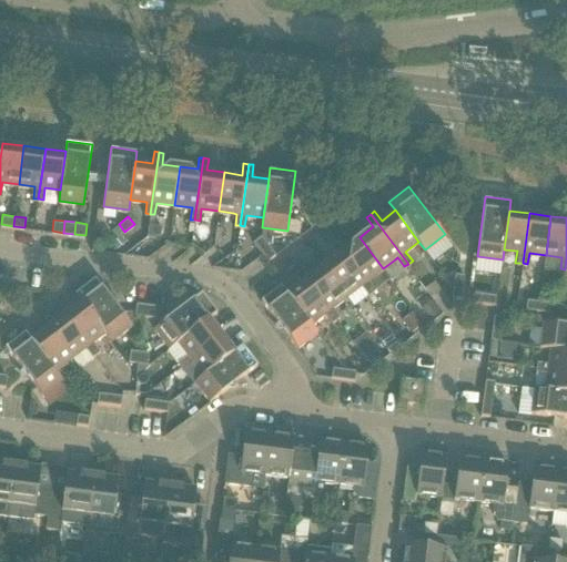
[(148,234),(160,235),(162,223),(149,222),(149,225),(148,234)]
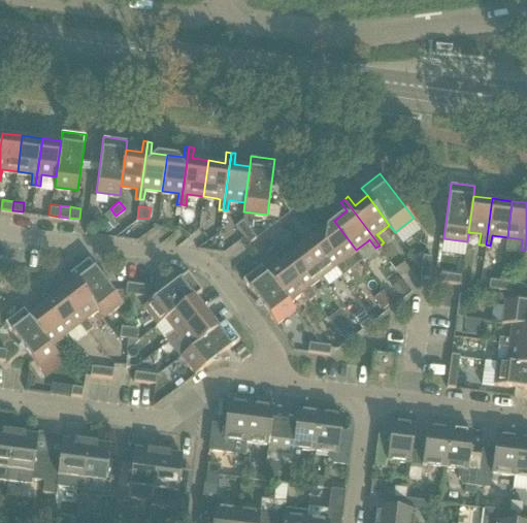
[(243,218),(236,224),(242,232),(250,227),(243,218)]
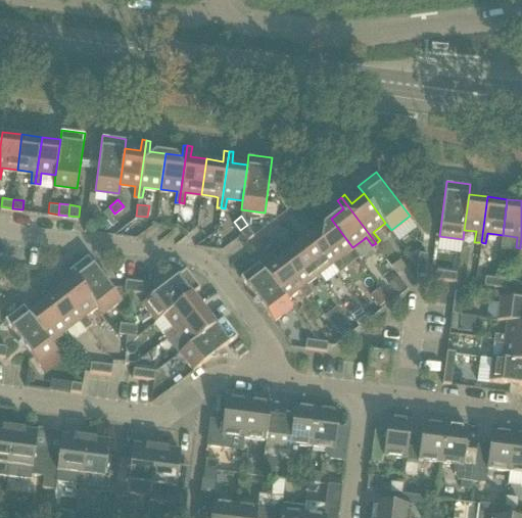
[(307,223),(343,268),(346,266),(340,256),(352,247),(331,219),(318,229),(312,220),(307,223)]
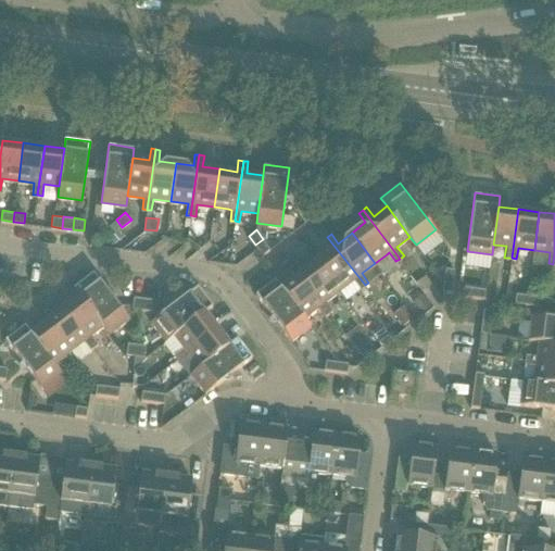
[(365,285),(327,237),(323,240),(330,249),(316,260),(340,290),(354,279),(361,288),(365,285)]
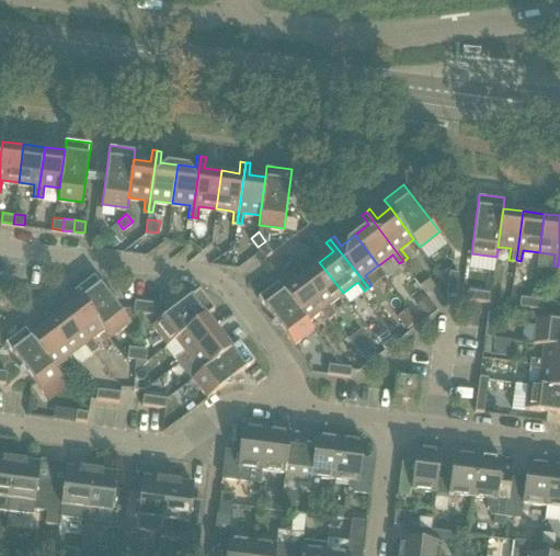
[(273,250),(265,241),(258,247),(265,257),(273,250)]
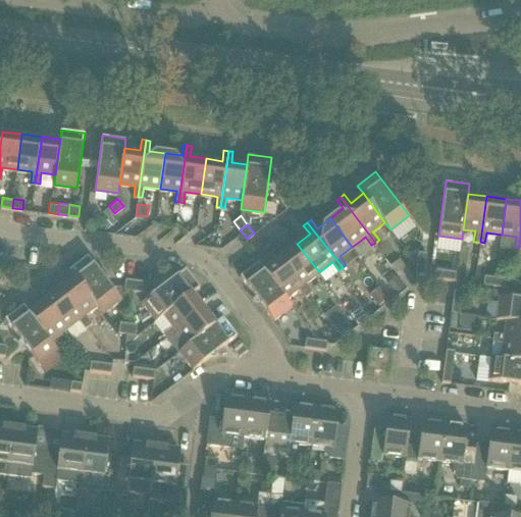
[(274,248),(309,293),(313,290),(306,281),(319,272),(297,244),(283,254),(277,245),(274,248)]
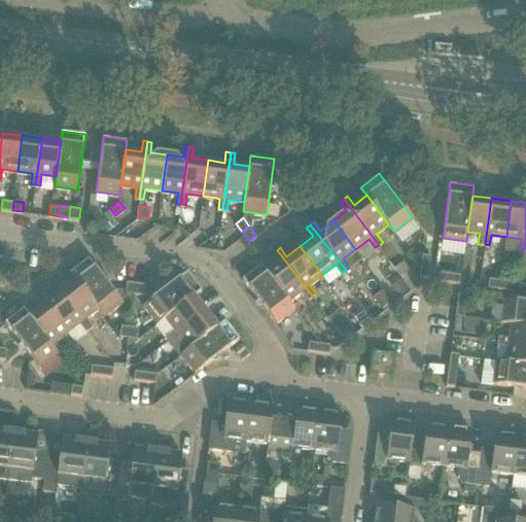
[(312,296),(277,250),(273,252),(280,261),(267,271),(289,300),(302,290),(309,299),(312,296)]
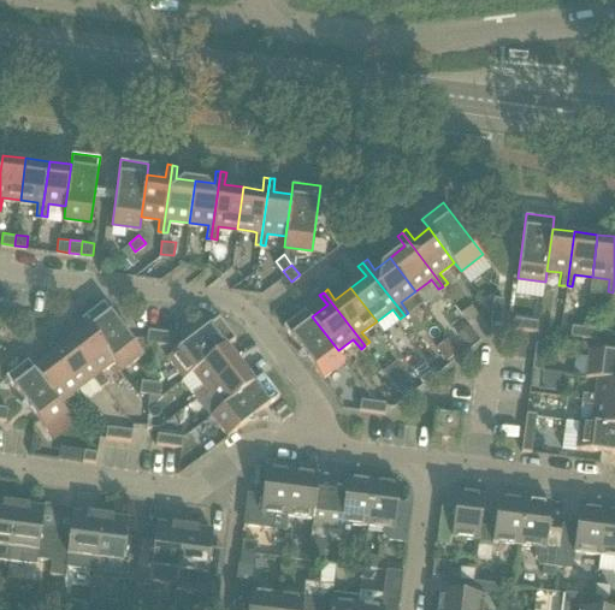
[(503,309),(504,297),(494,295),(492,308),(503,309)]
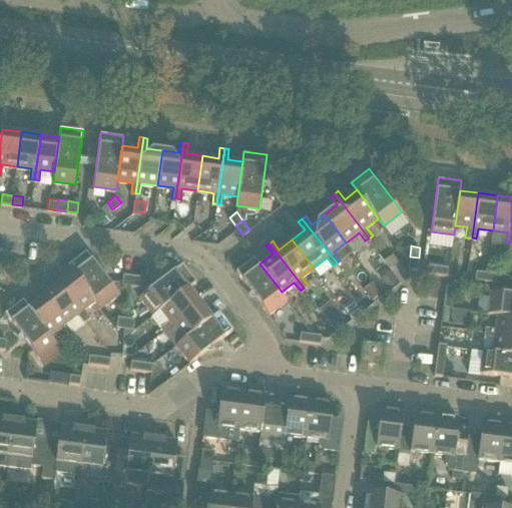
[(74,272),(95,300),(101,307),(119,293),(86,249),(68,264),(74,272)]
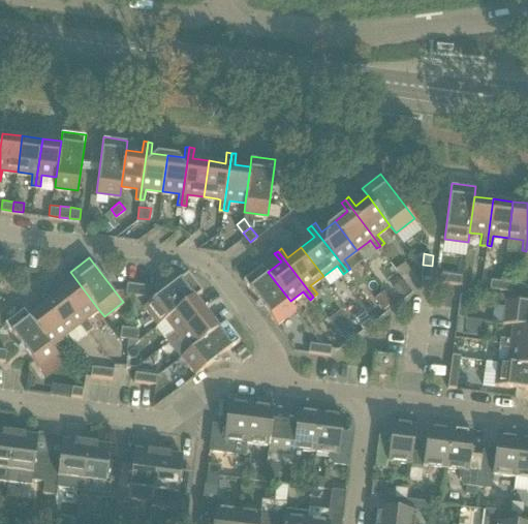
[(290,301),(268,272),(262,265),(244,278),(278,322),(297,309),(290,301)]
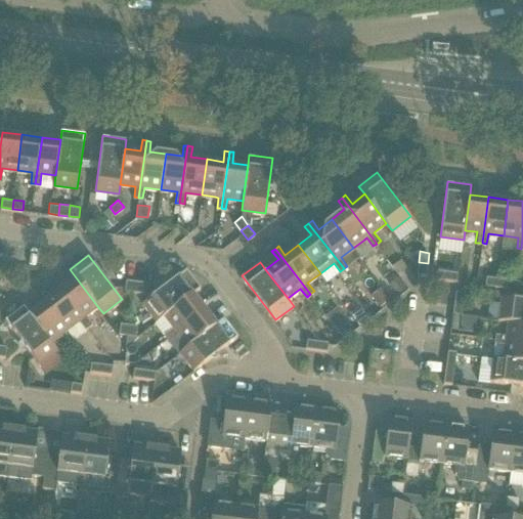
[(426,274),(428,263),(419,262),(417,273),(426,274)]
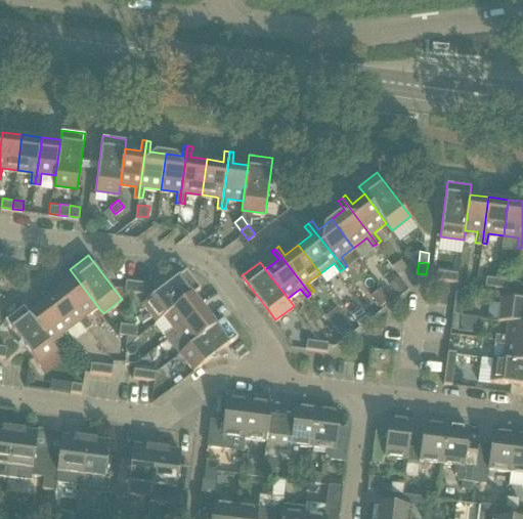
[(164,315),(192,293),(201,287),(186,268),(142,302),(157,320),(164,315)]
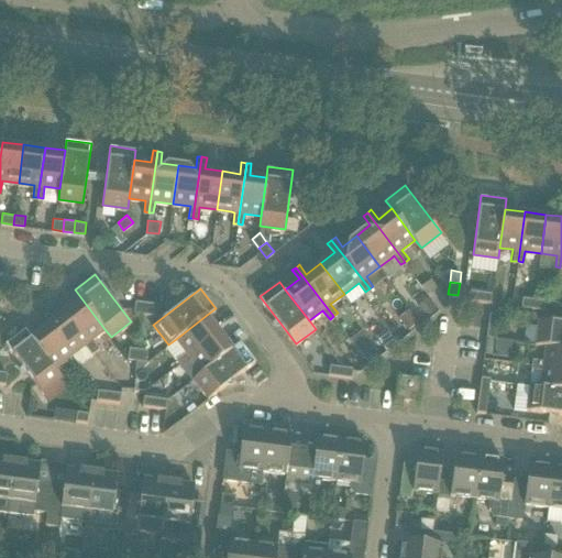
[(470,288),(469,298),(480,299),(481,291),(470,288)]
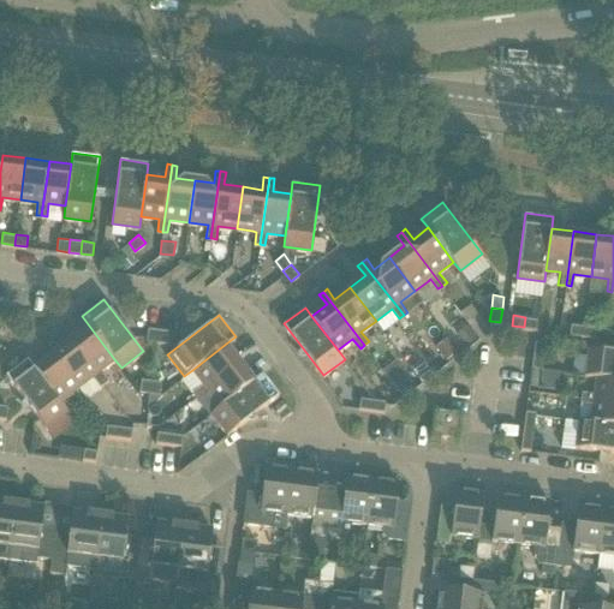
[(525,317),(524,327),(537,329),(538,318),(525,317)]
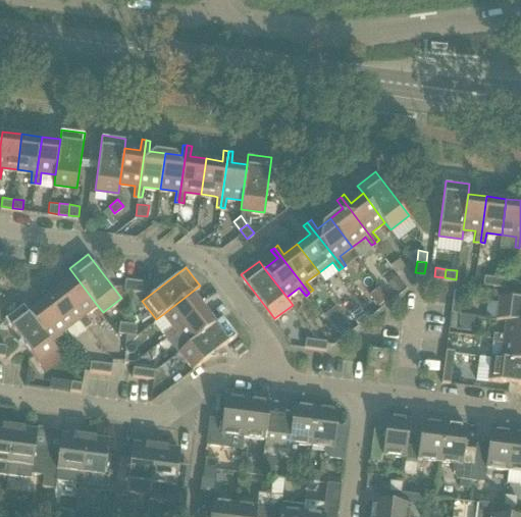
[(495,285),(496,275),(484,274),(483,282),(495,285)]
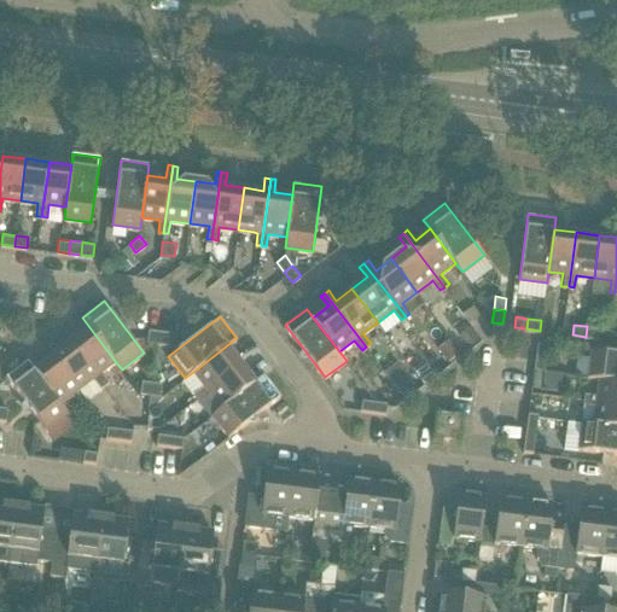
[(598,338),(600,327),(587,326),(586,337),(598,338)]
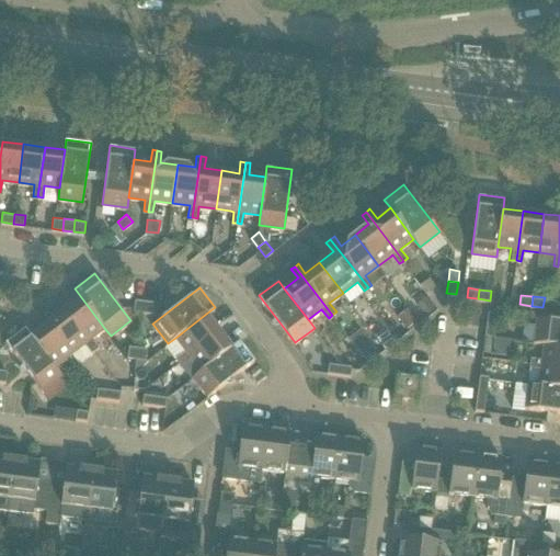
[(81,297),(65,309),(95,350),(99,347),(92,338),(104,328),(81,297)]
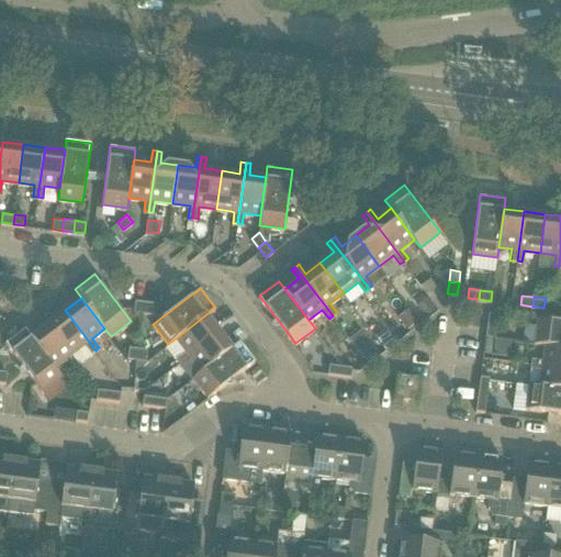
[(143,312),(145,300),(135,299),(134,311),(143,312)]
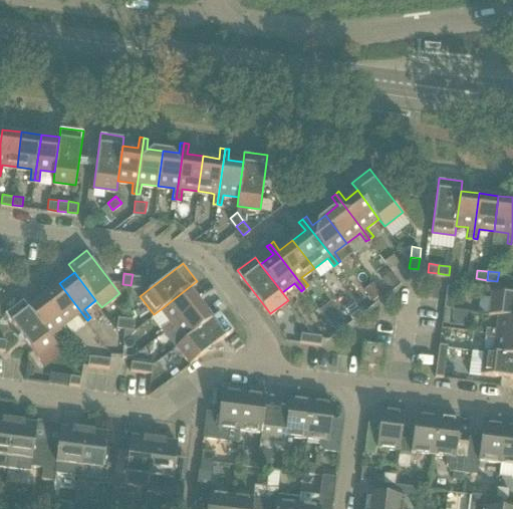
[(142,275),(133,274),(131,285),(140,286),(142,275)]
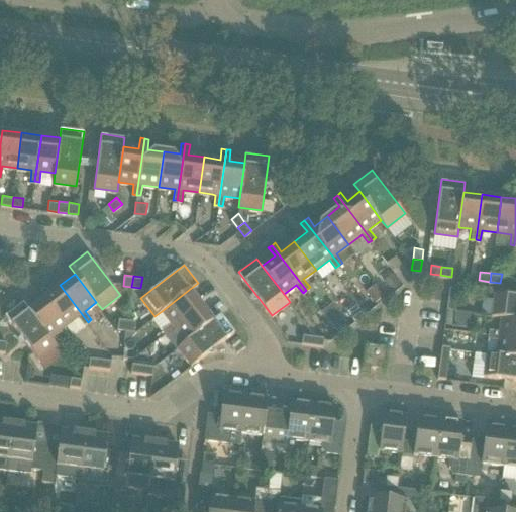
[(60,285),(44,296),(67,325),(78,316),(84,324),(88,322),(60,285)]
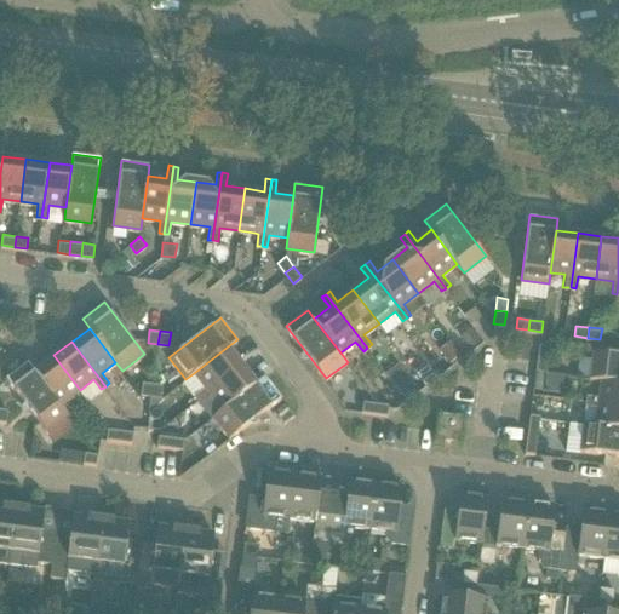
[(550,345),(539,343),(538,356),(549,357),(550,345)]
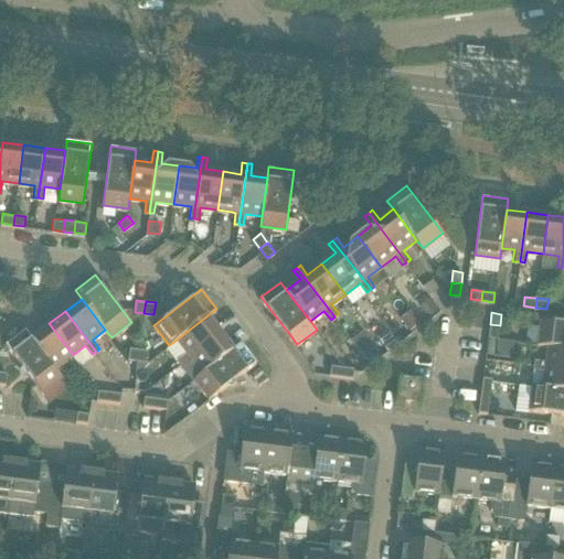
[(180,362),(220,331),(208,315),(177,340),(187,352),(178,358),(180,362)]
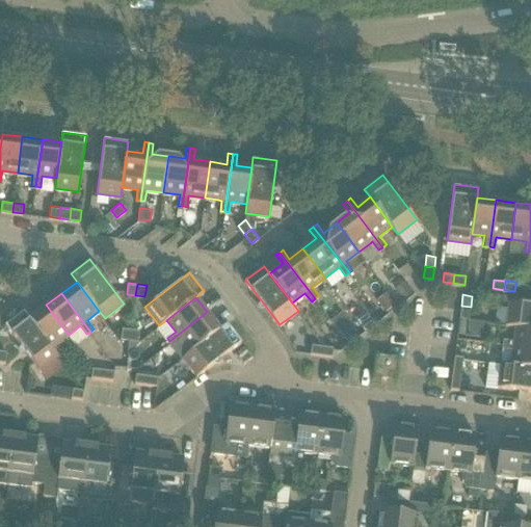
[(530,302),(509,300),(506,323),(515,324),(530,326),(530,302)]
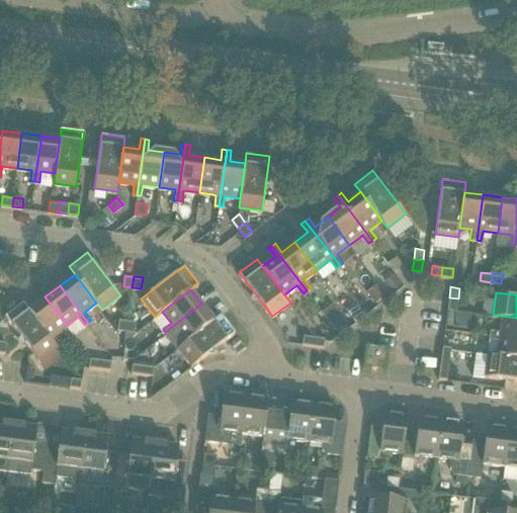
[(52,337),(67,326),(45,296),(29,309),(52,337)]
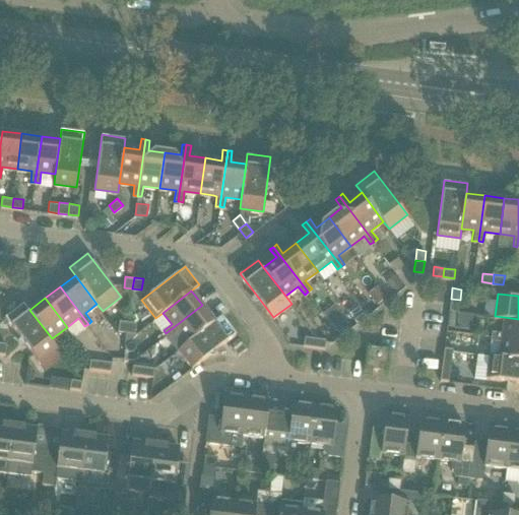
[(458,311),(460,300),(451,299),(450,310),(458,311)]
